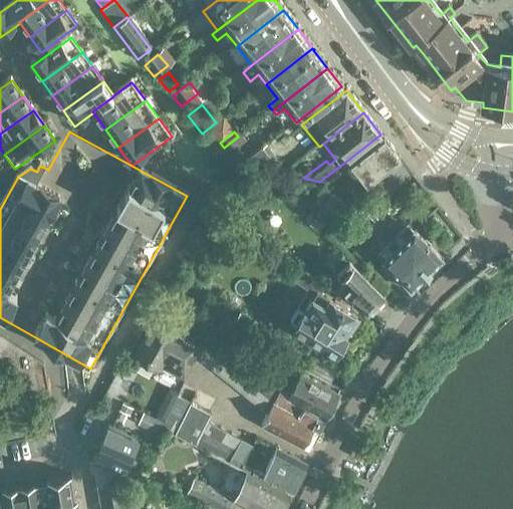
[(400,161),(400,160),(383,140),(350,165),(352,167),(346,172),(353,181),(359,176),(367,186),(367,185),(400,161)]
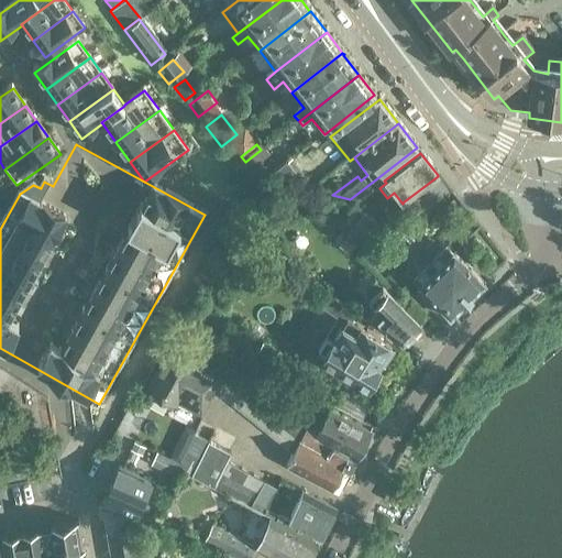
[(296,189),(279,168),(265,181),(270,185),(296,189)]
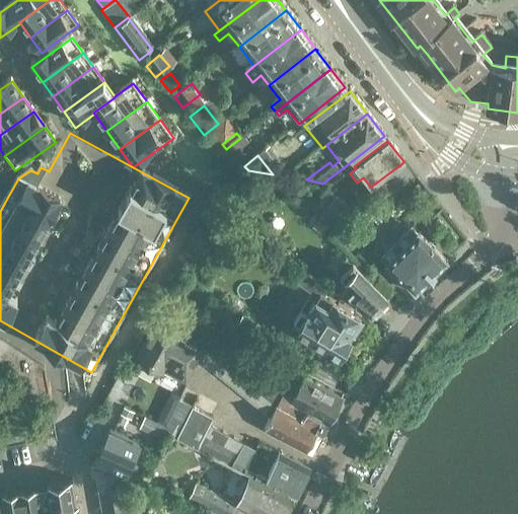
[(416,178),(403,162),(371,187),(383,203),(416,178)]
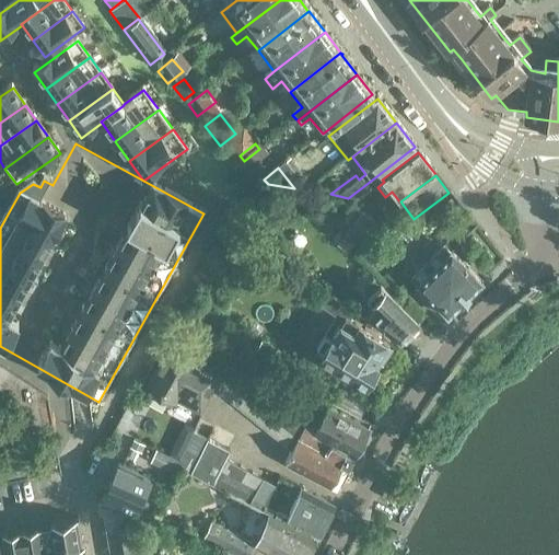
[(356,223),(374,233),(379,227),(362,215),(356,223)]
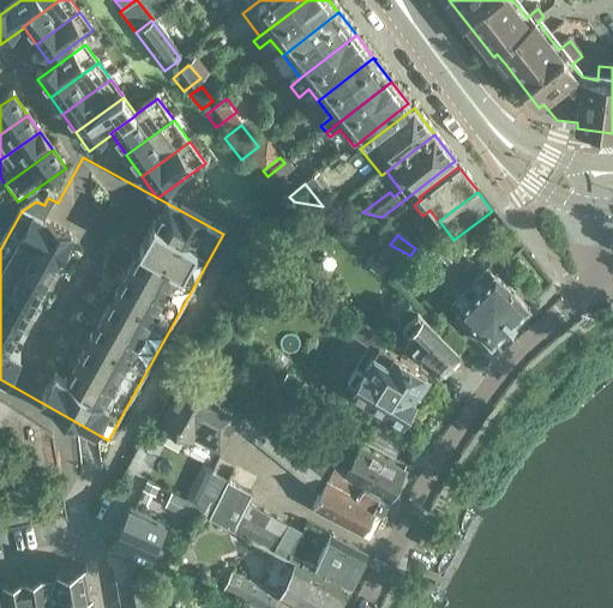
[(378,264),(395,276),(410,256),(390,245),(378,264)]
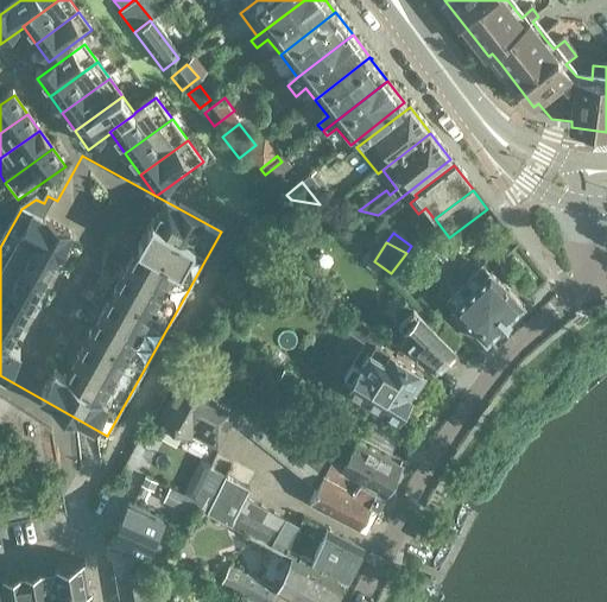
[(448,308),(486,346),(487,347),(524,310),(485,271),(448,308)]
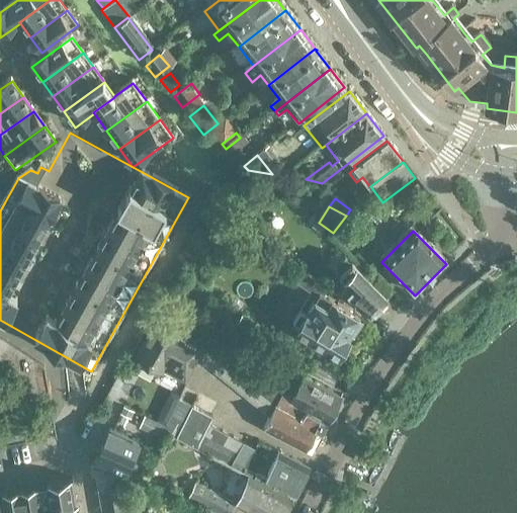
[(371,316),(386,300),(351,264),(339,276),(351,288),(344,296),(371,316)]
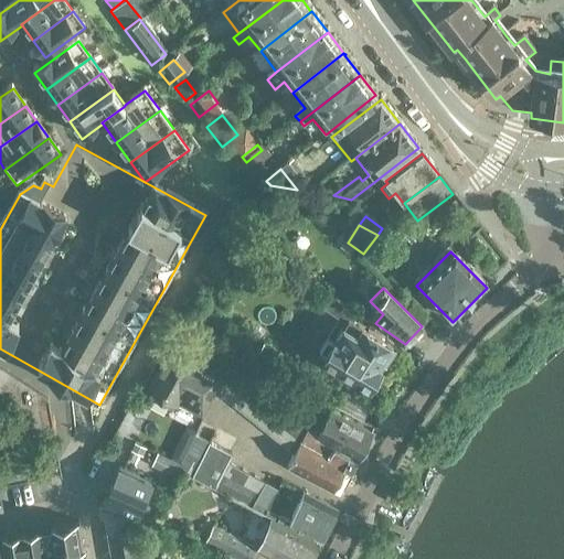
[(392,348),(357,326),(362,316),(333,299),(326,311),(347,323),(332,345),(326,341),(319,353),(325,357),(323,359),(370,388),(371,386),(376,385),(380,379),(380,375),(379,375),(381,371),(379,369),(383,363),(392,348)]
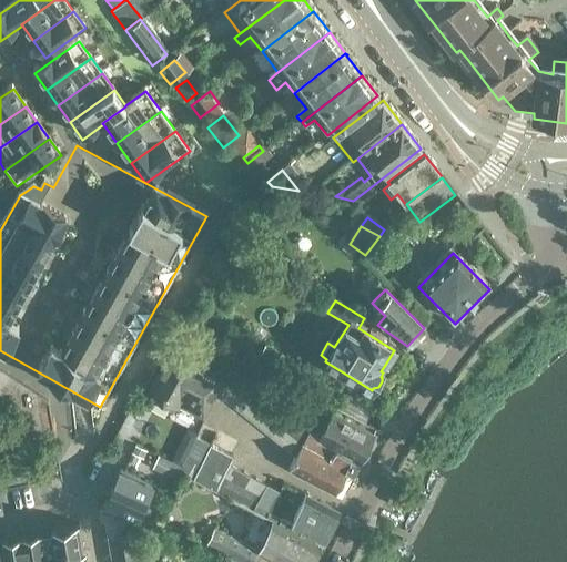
[(215,398),(218,395),(229,376),(202,361),(204,358),(178,344),(149,398),(174,412),(176,408),(202,422),(215,398)]
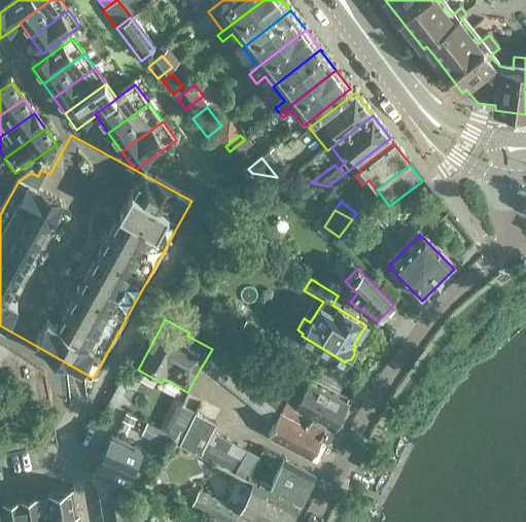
[(234,342),(256,356),(269,337),(246,323),(234,342)]
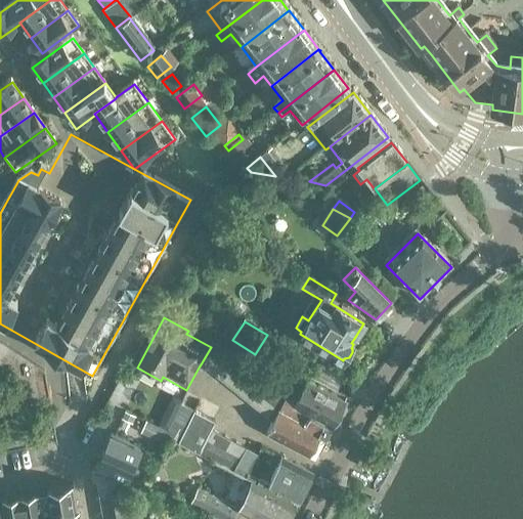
[(201,364),(211,373),(228,352),(215,340),(211,347),(201,364)]
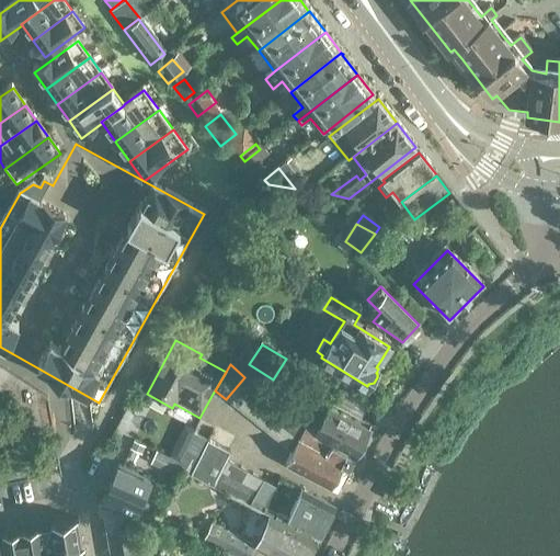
[(226,399),(236,408),(255,386),(244,377),(226,399)]
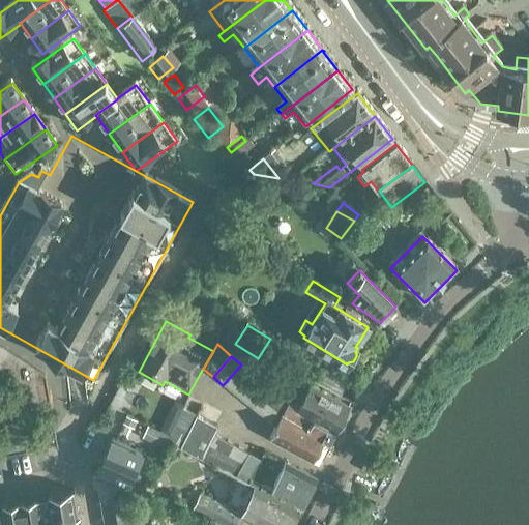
[(223,385),(233,394),(251,373),(241,365),(223,385)]
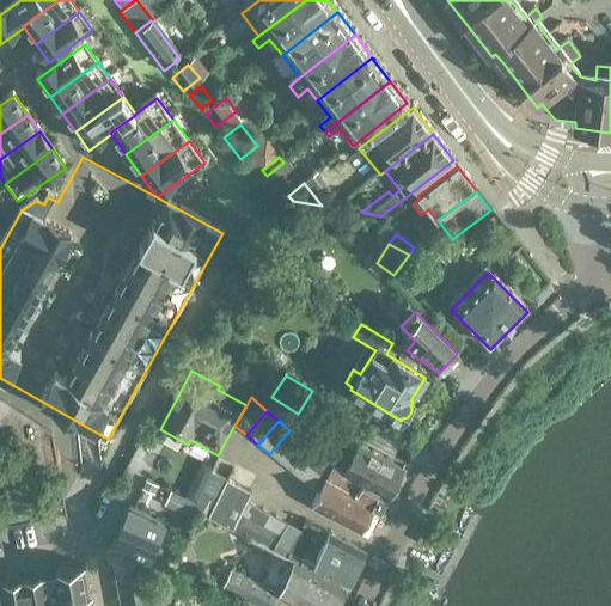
[(300,440),(289,430),(269,454),(280,464),(300,440)]
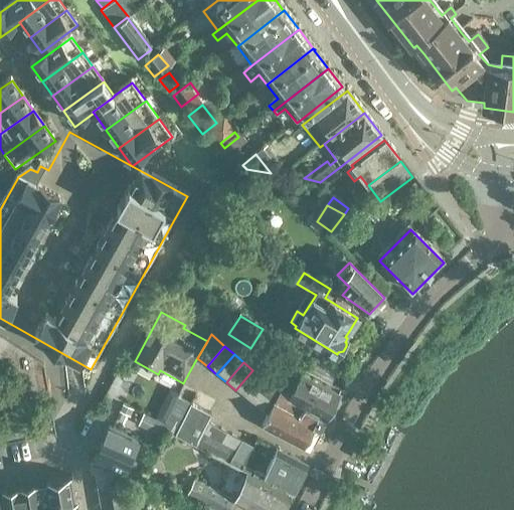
[(235,390),(245,398),(263,378),(252,370),(235,390)]
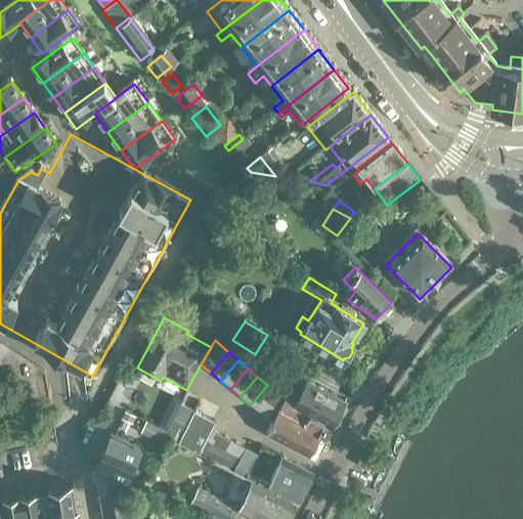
[(304,416),(332,430),(345,404),(317,390),(305,383),(293,406),(304,416)]
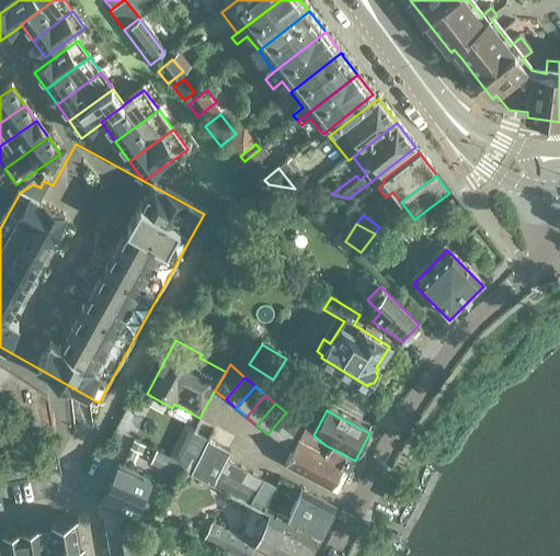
[(267,434),(277,442),(296,420),(286,412),(267,434)]
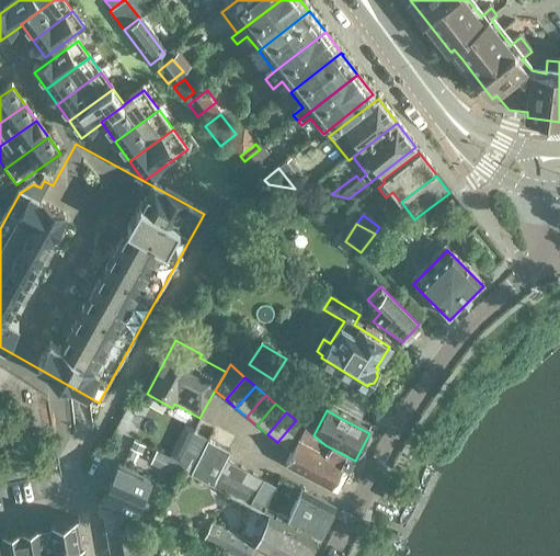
[(277,442),(292,454),(306,429),(296,420),(277,442)]
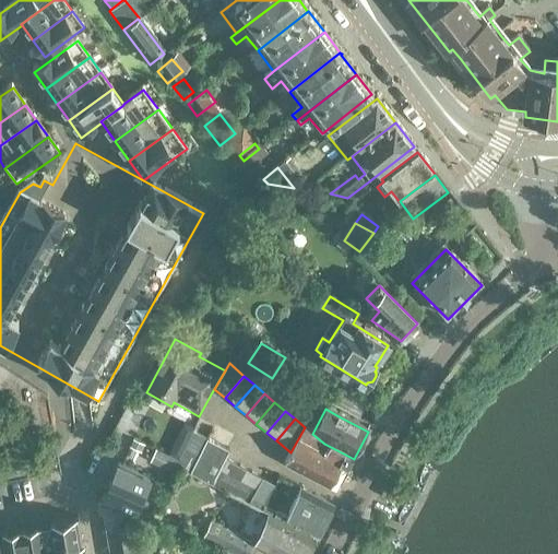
[(27,422),(15,424),(18,436),(30,434),(27,422)]
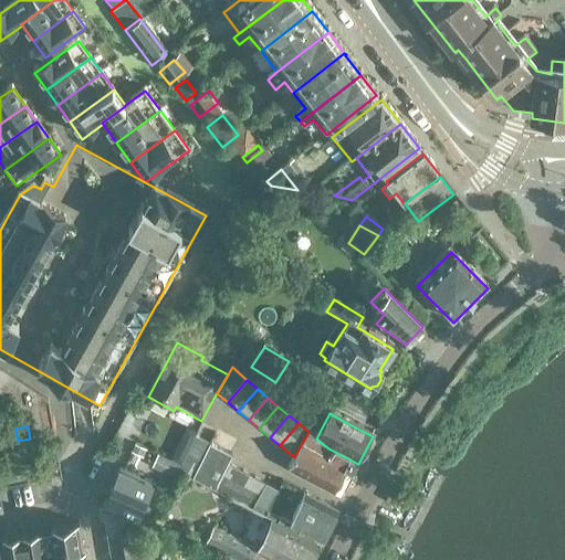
[(328,448),(316,439),(309,432),(294,457),(288,471),(333,494),(344,472),(352,476),(358,464),(328,448)]
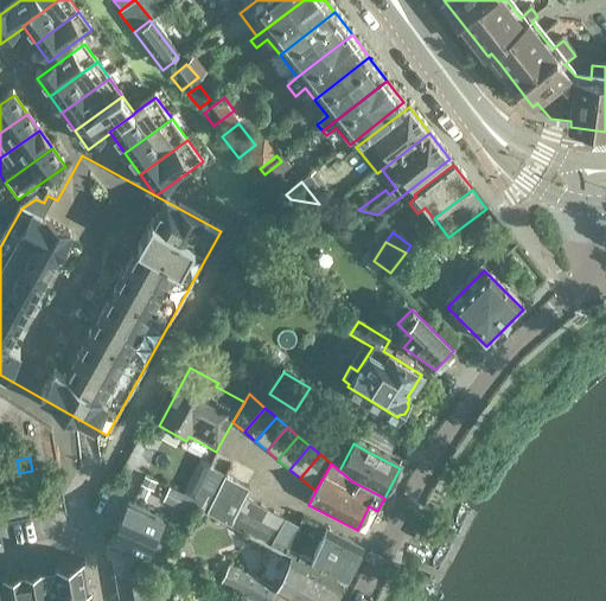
[(209,472),(206,475),(193,504),(206,511),(223,479),(209,472)]
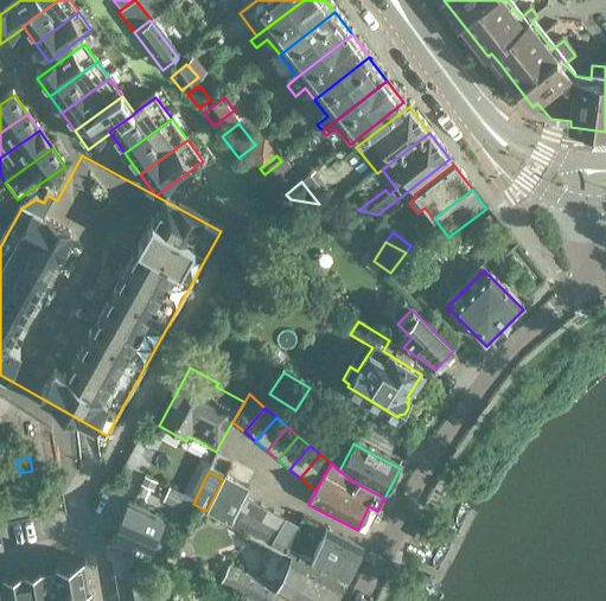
[(223,479),(206,511),(233,524),(244,500),(249,491),(224,478),(223,479)]
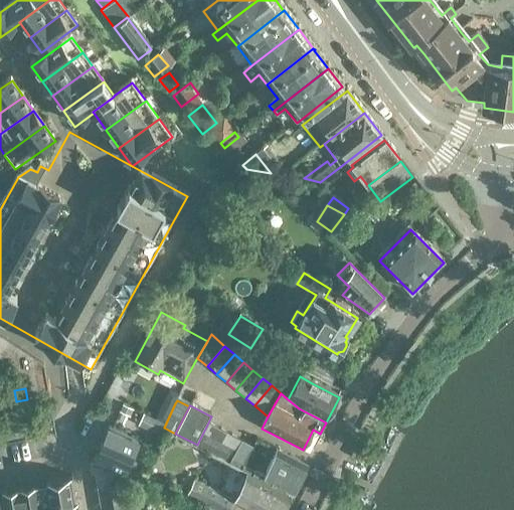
[(197,445),(208,451),(219,431),(207,425),(197,445)]
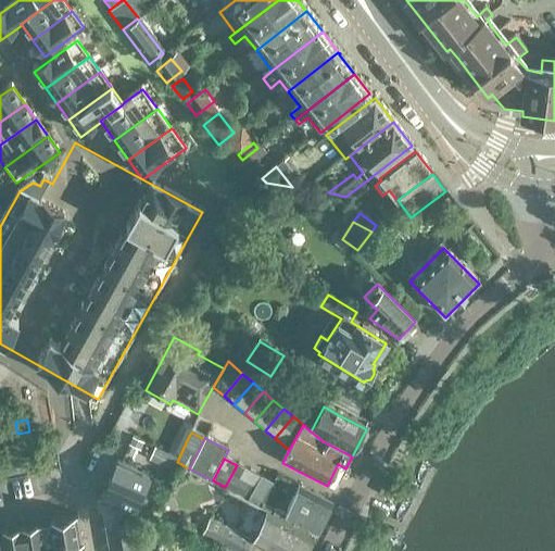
[(118,464),(102,500),(135,514),(150,478),(118,464)]
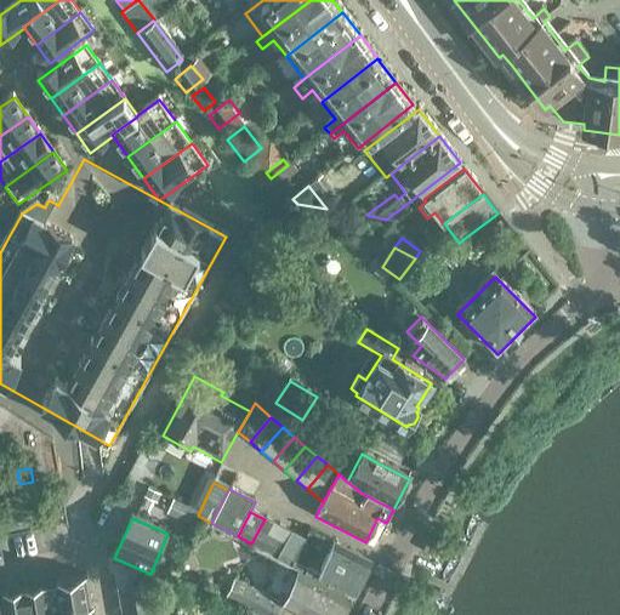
[(266,551),(278,527),(265,519),(251,544),(266,551)]
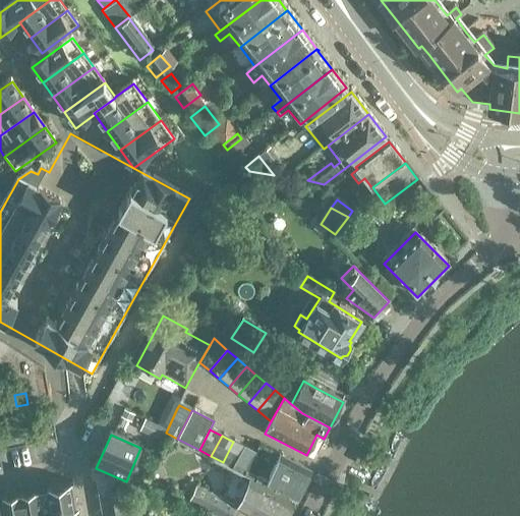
[(234,467),(240,456),(244,448),(233,442),(223,462),(234,467)]
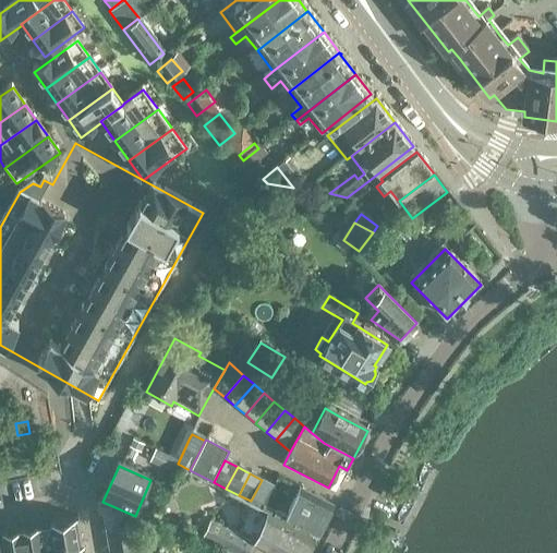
[(262,480),(257,489),(251,501),(263,507),(274,487),(262,480)]
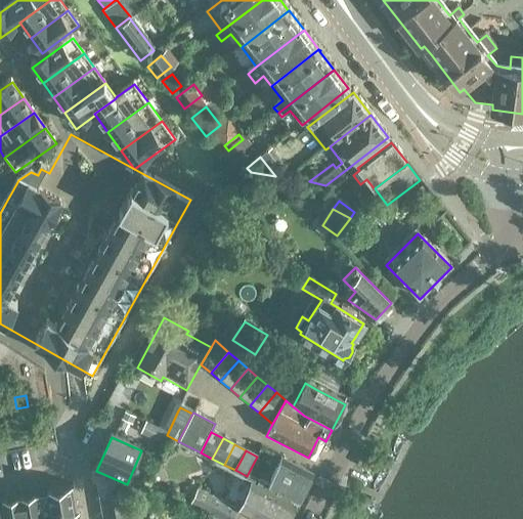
[(281,459),(265,490),(293,505),(295,501),(298,503),(312,475),(281,459)]
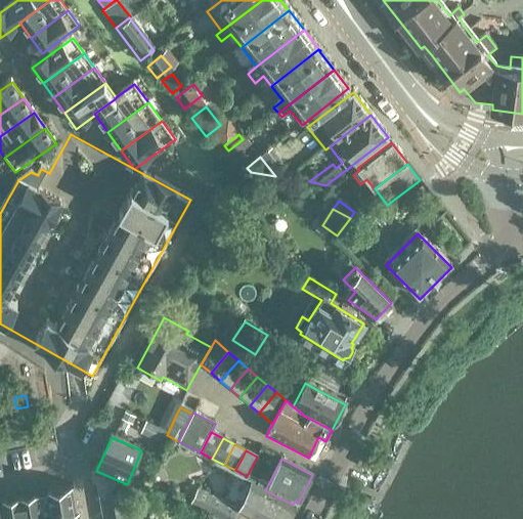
[(96,479),(96,481),(95,482),(101,518),(131,518),(126,488),(96,479)]
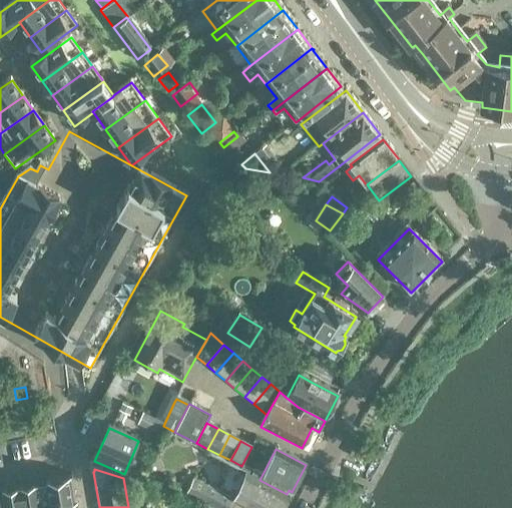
[(194,481),(186,495),(211,507),(228,507),(232,501),(245,507),(282,507),(289,495),(287,494),(260,480),(245,473),(231,500),(194,481)]
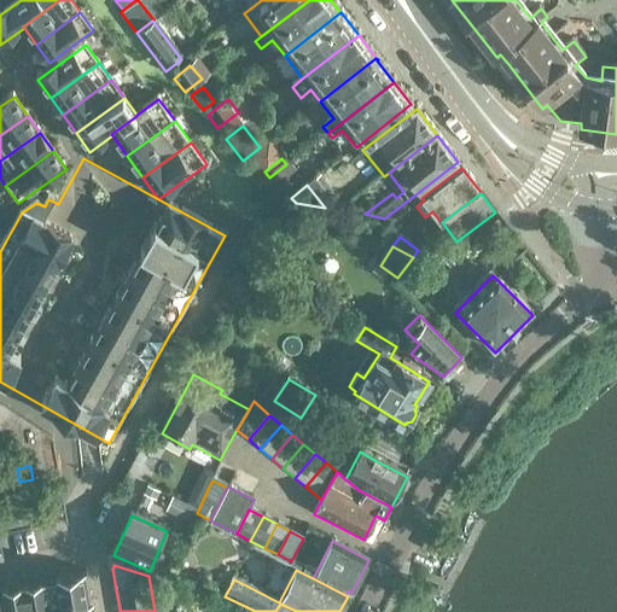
[(54,581),(44,583),(0,590),(0,608),(0,611),(92,611),(86,575),(54,580),(54,581)]
